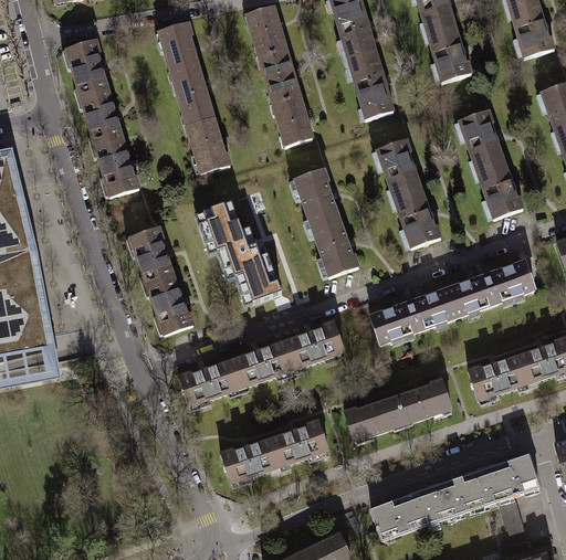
[(332,0),(345,49),(346,48),(349,57),(376,49),(362,0),(332,0)]
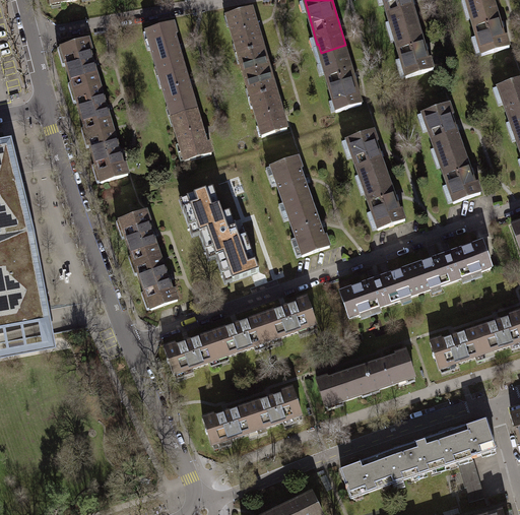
[(384,0),(390,20),(391,20),(394,28),(418,20),(412,0),(384,0)]
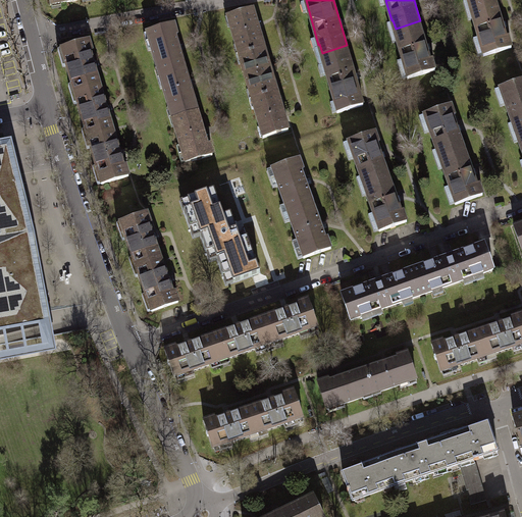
[(489,0),(471,5),(474,14),(473,14),(483,52),(512,44),(508,32),(507,33),(498,0),(489,0)]
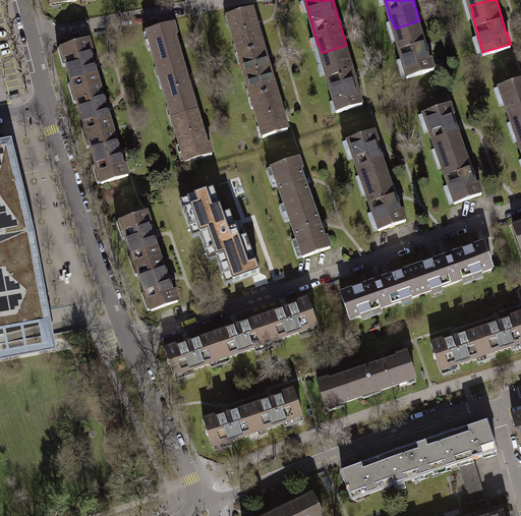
[(252,5),(227,12),(236,42),(237,42),(239,50),(264,43),(252,5)]
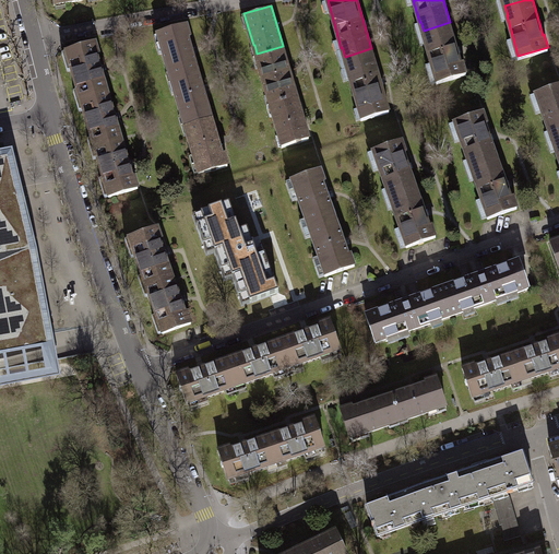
[(187,21),(157,30),(169,70),(170,70),(173,79),(200,71),(189,34),(190,34),(187,21)]
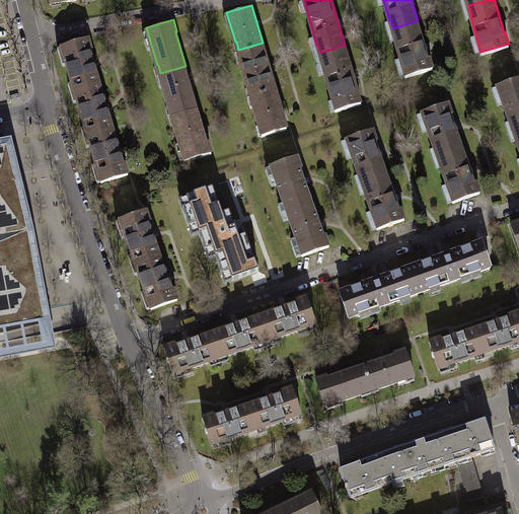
[(418,20),(393,28),(395,37),(394,37),(405,74),(433,66),(430,54),(428,55),(418,20)]
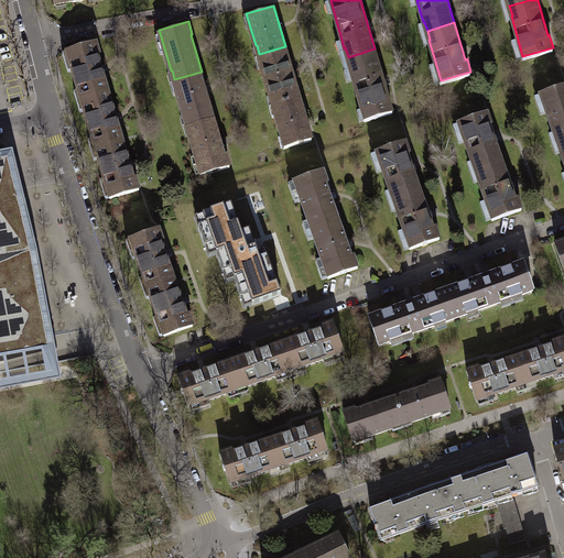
[(96,39),(63,48),(68,67),(73,67),(78,86),(74,88),(77,98),(108,88),(97,52),(99,51),(96,39)]
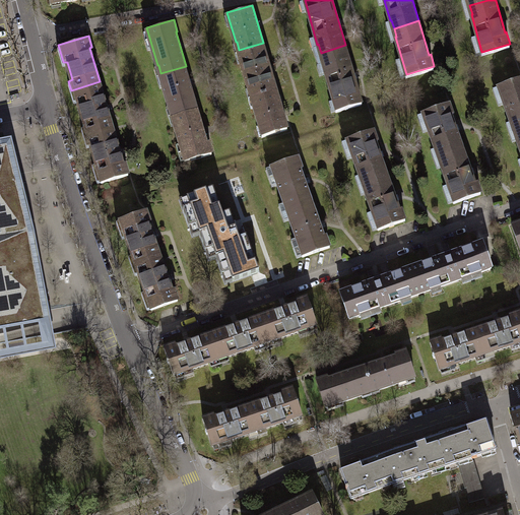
[(263,43),(239,50),(242,59),(241,59),(249,86),(250,86),(252,94),(276,87),(263,43)]
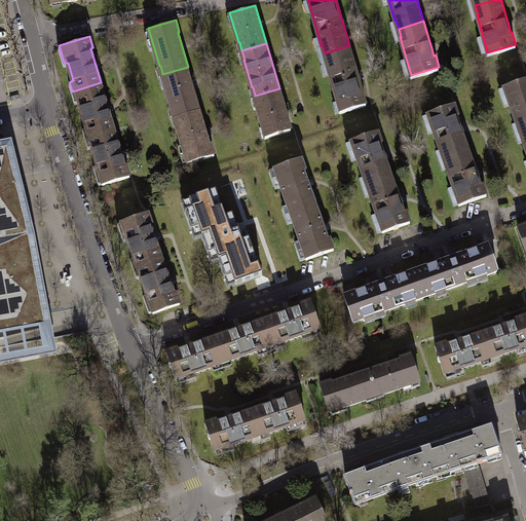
[(349,45),(325,53),(327,62),(326,62),(340,109),(366,102),(349,45)]
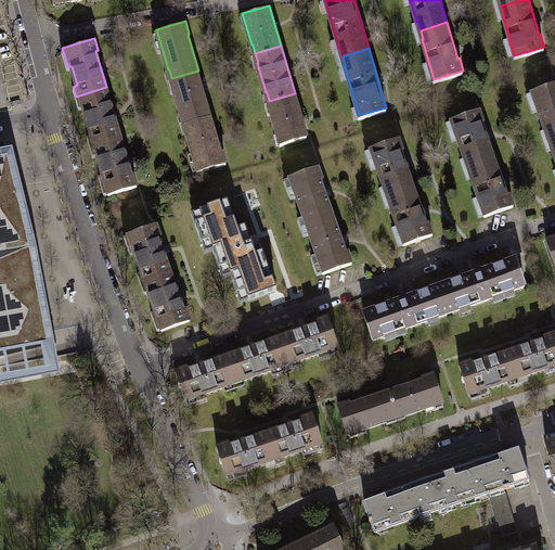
[(198,71),(171,78),(175,88),(173,88),(180,112),(181,111),(184,120),(210,113),(198,71)]
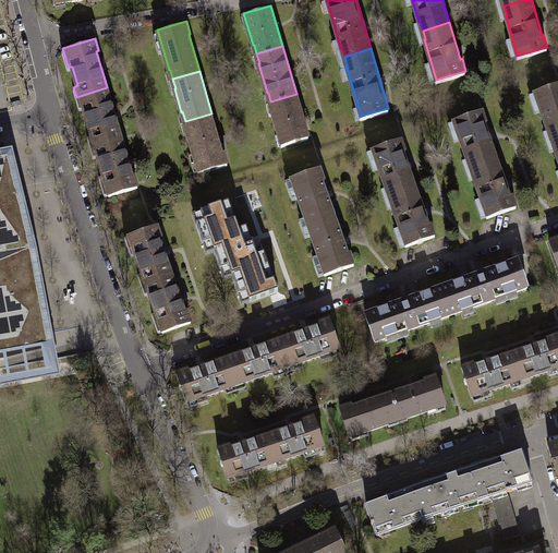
[(557,81),(534,89),(548,129),(549,128),(552,137),(557,134),(557,81)]
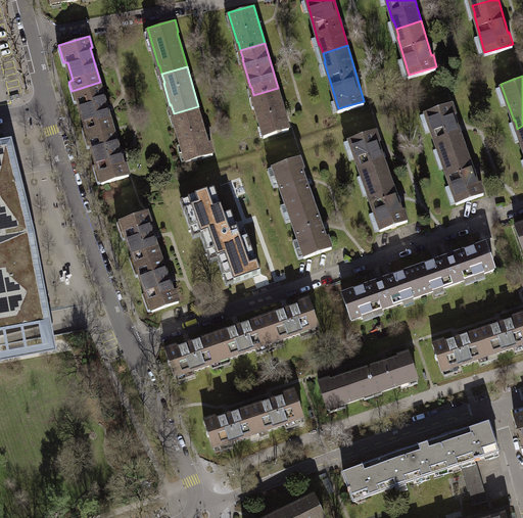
[(100,82),(72,91),(75,100),(79,99),(86,125),(82,127),(85,136),(113,127),(100,82)]
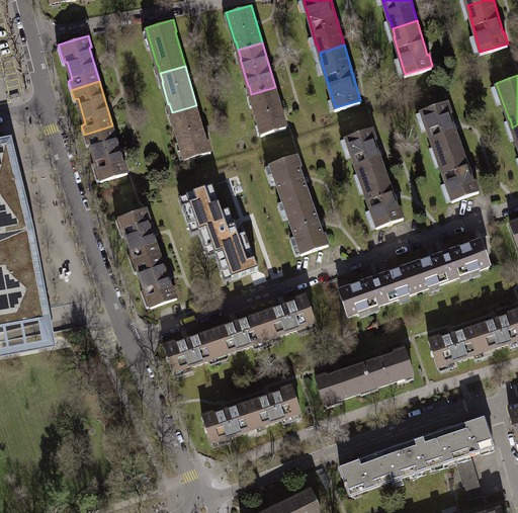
[(275,87),(251,94),(254,103),(253,103),(261,132),(286,124),(275,87)]
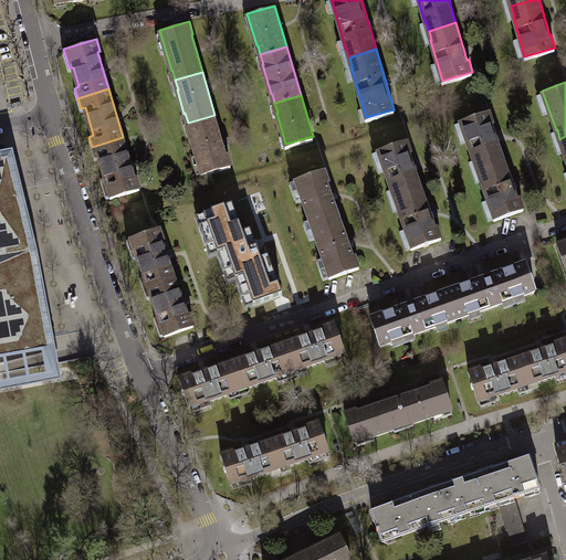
[(489,109),(460,119),(473,159),(474,159),(478,168),(504,158),(492,122),(493,122),(489,109)]
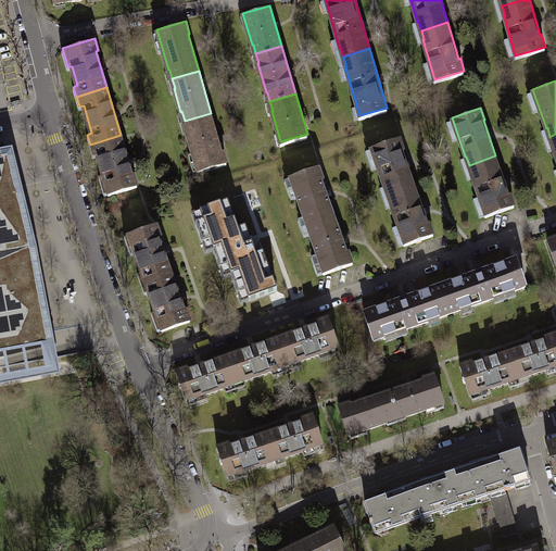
[(211,113),(185,121),(187,129),(186,130),(198,168),(227,160),(224,149),(220,149),(211,113)]
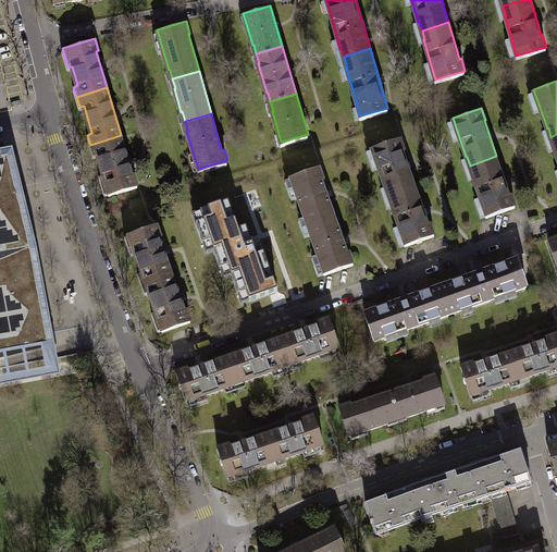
[(121,135),(90,145),(94,155),(97,154),(103,173),(99,175),(104,193),(137,183),(134,172),(132,172),(121,135)]
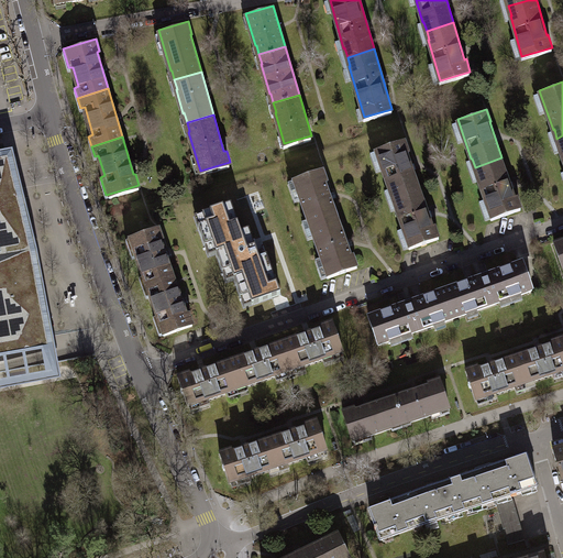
[(405,138),(375,148),(389,187),(390,187),(394,196),(420,186),(407,150),(409,150),(405,138)]
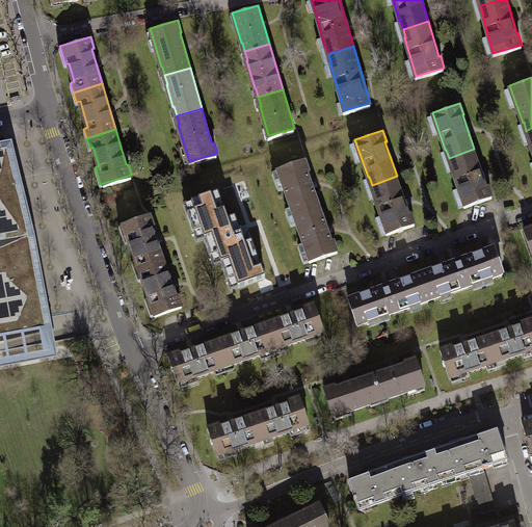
[(0,321),(41,314),(11,163),(8,145),(0,146),(0,321)]
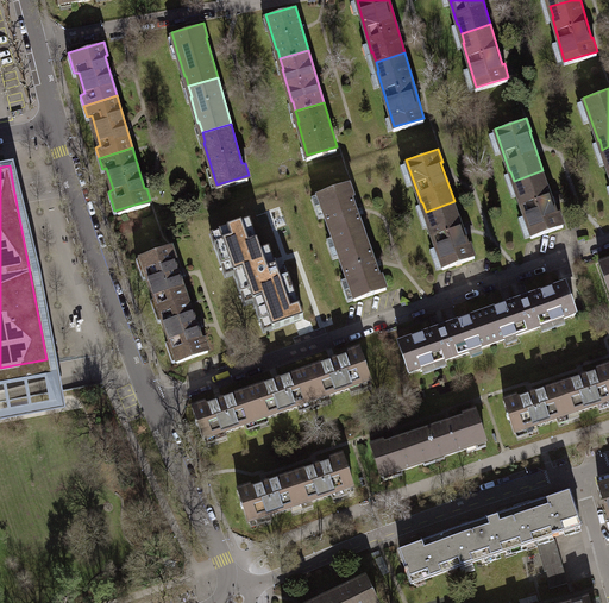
[(542,170),(514,181),(518,190),(516,190),(532,233),(564,223),(559,209),(557,209),(542,170)]
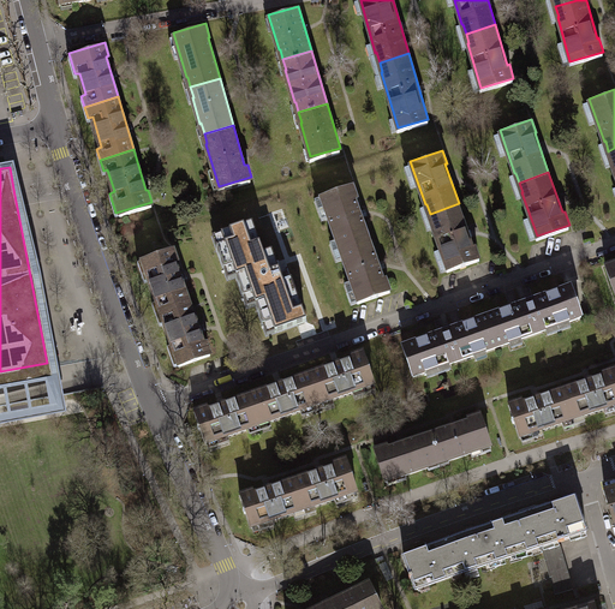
[(353,181),(321,193),(335,237),(336,236),(340,245),(369,236),(356,196),(358,195),(353,181)]
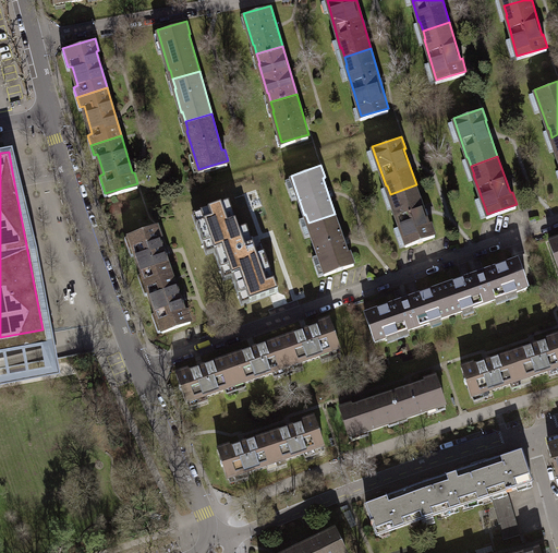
[(416,184),(390,194),(393,203),(392,203),(405,242),(435,232),(431,220),(428,220),(416,184)]
